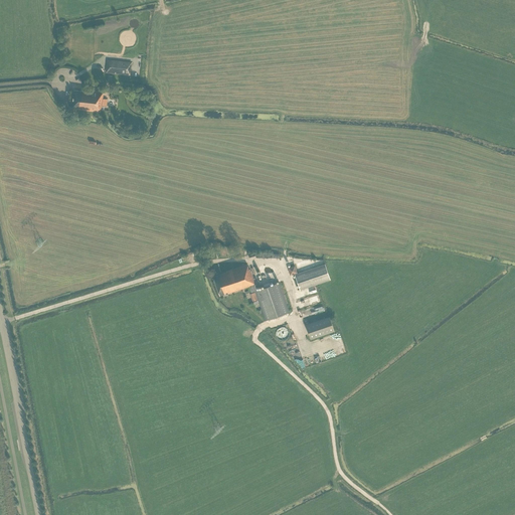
[(132,61),(107,59),(106,72),(130,75),(132,61)]
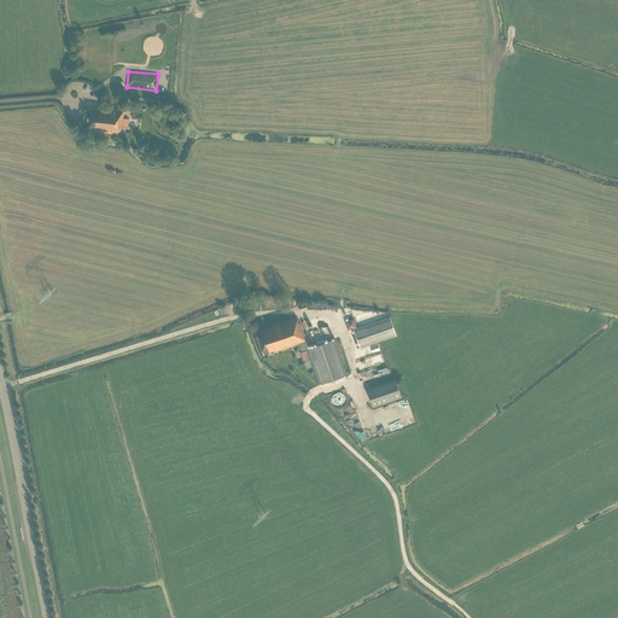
[(123,117),(124,110),(99,108),(99,109),(88,108),(86,130),(121,134),(121,128),(122,128),(122,127),(128,127),(129,118),(123,117)]
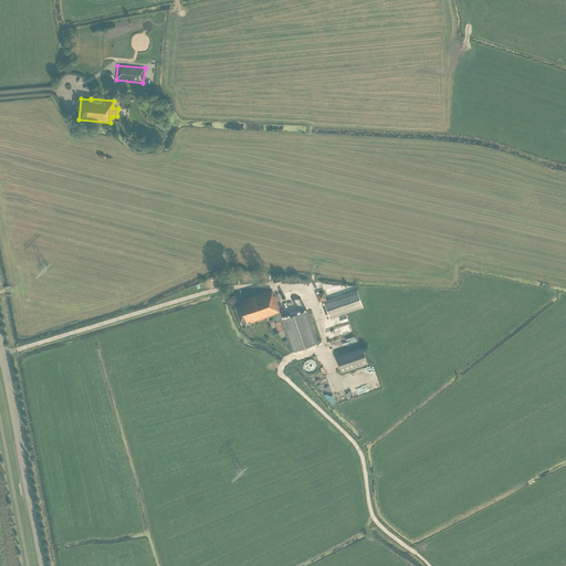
[(316,292),(320,300),(327,297),(325,289),(316,292)]
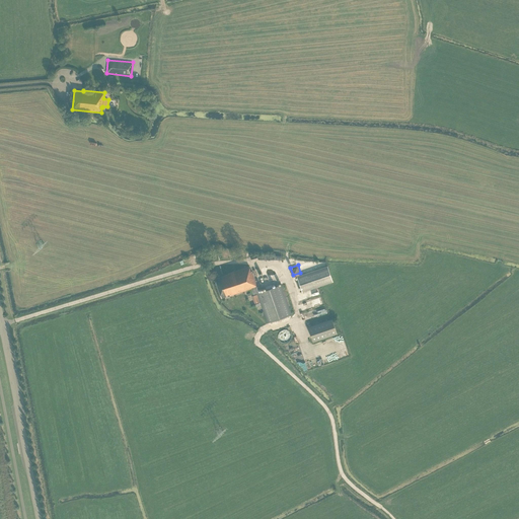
[(334,282),(327,266),(297,276),(302,292),(334,282)]
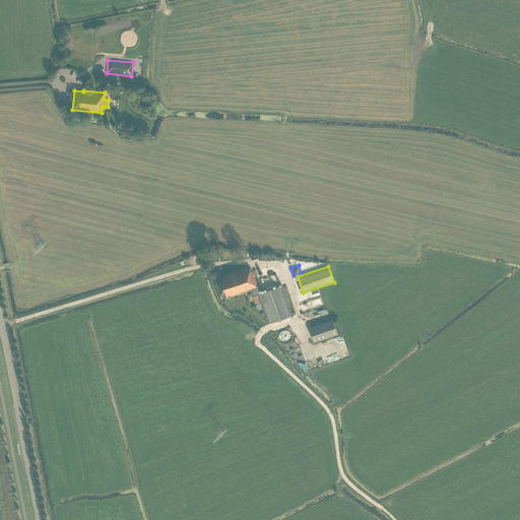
[(236,295),(252,288),(257,287),(258,286),(253,271),(252,272),(250,267),(229,274),(236,295)]
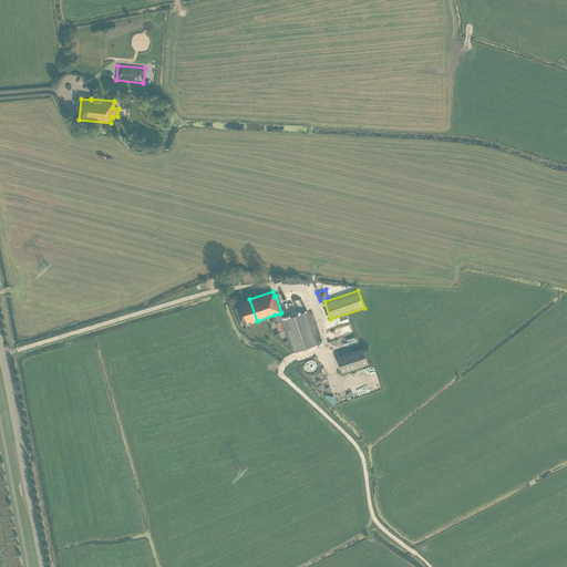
[(257,321),(249,299),(235,305),(243,326),(248,323),(247,322),(250,321),(251,322),(257,321)]
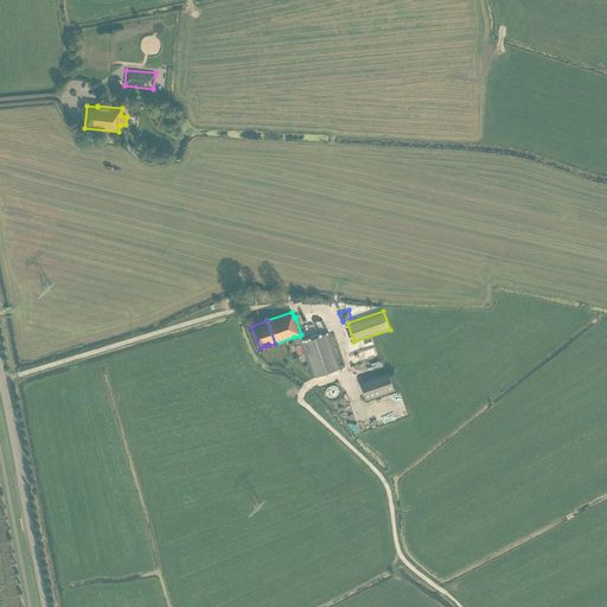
[(300,336),(294,337),(296,344),(301,343),(313,378),(340,368),(328,333),(302,342),(300,336)]
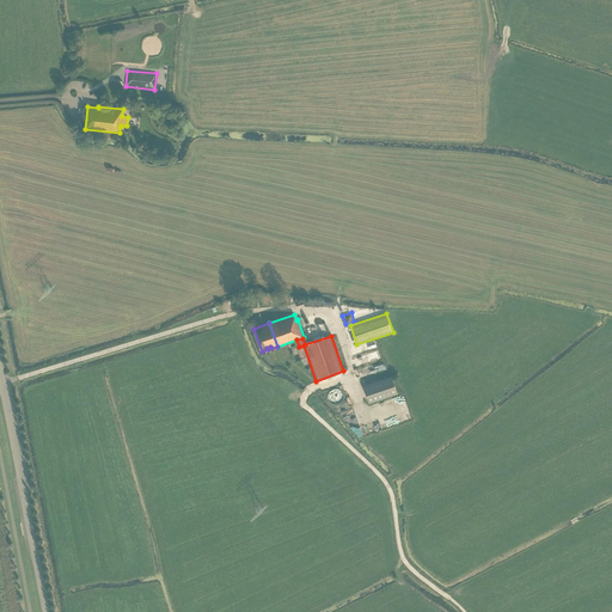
[(397,393),(391,375),(363,386),(369,403),(397,393)]
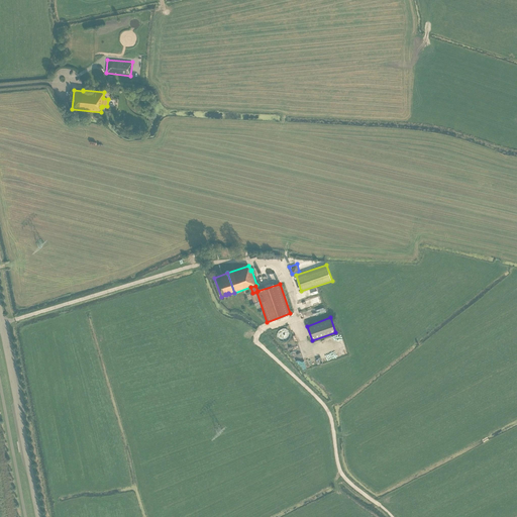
[(281,341),(283,341),(285,341),(287,340),(289,339),(290,337),(291,335),(290,332),(289,330),(287,329),(285,328),(283,328),(281,329),(279,330),(278,332),(277,334),(277,336),(278,338),(279,339),(281,341)]
